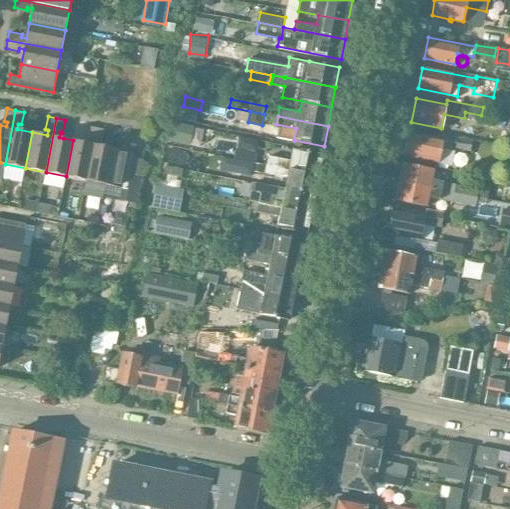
[(88,143),(73,140),(66,176),(87,180),(97,126),(89,125),(86,137),(89,138),(88,143)]
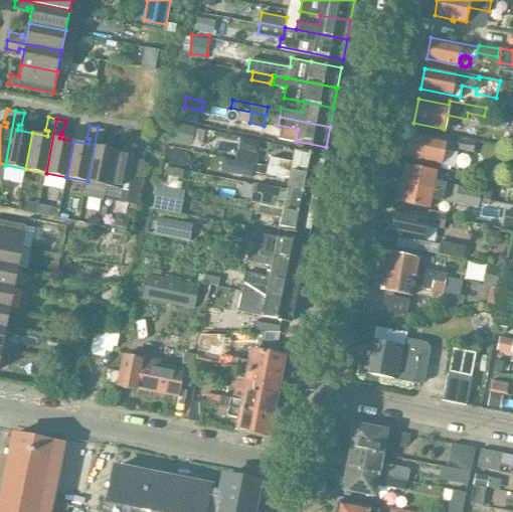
[(115,149),(100,146),(101,141),(104,142),(106,129),(98,127),(88,181),(108,185),(115,149)]
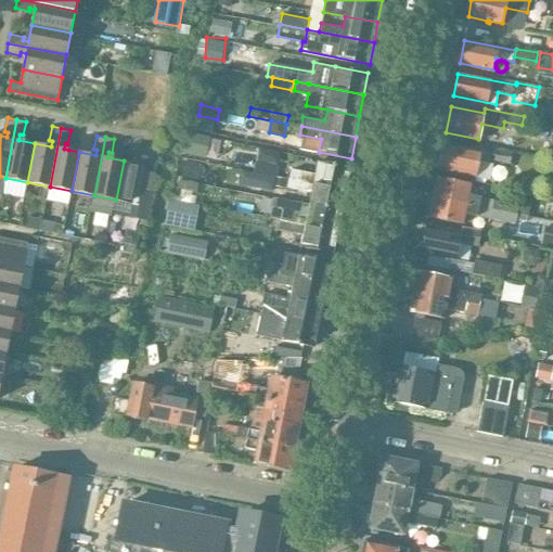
[(462,145),(444,142),(441,153),(439,154),(437,164),(439,166),(439,168),(453,170),(453,171),(487,178),(490,162),(479,159),(481,149),(462,144),(462,145)]
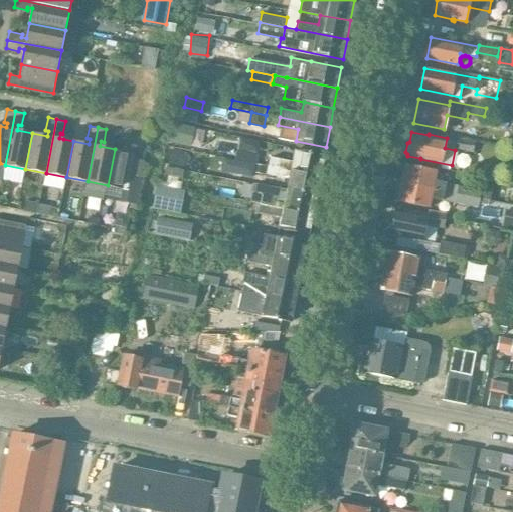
[(258,162),(260,153),(262,138),(242,134),(239,149),(237,149),(237,152),(223,149),(222,154),(258,162)]
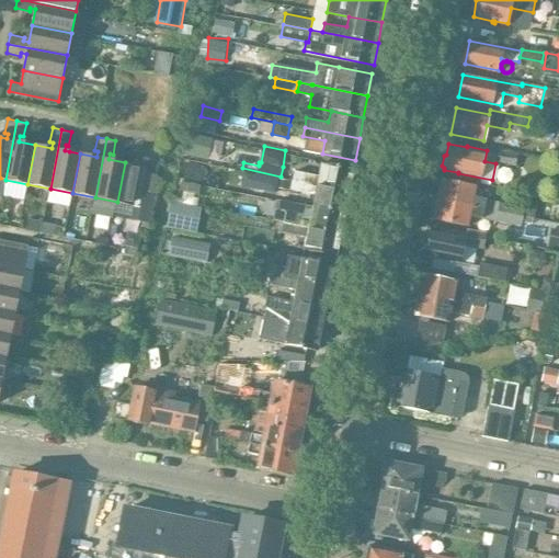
[(140,206),(146,177),(150,157),(139,155),(138,164),(125,162),(117,202),(134,205),(140,206)]
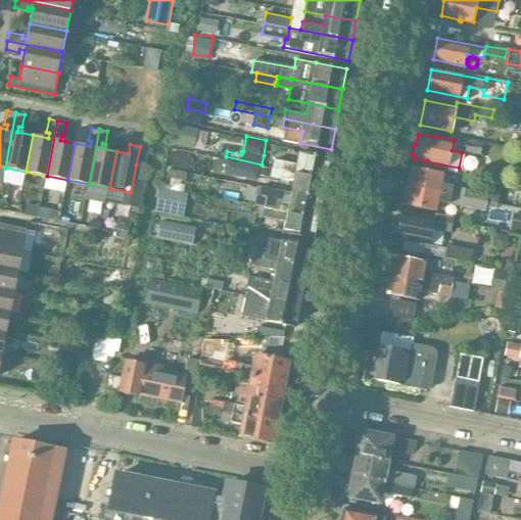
[(329,157),(299,151),(297,162),(274,158),(273,168),(325,178),(329,157)]
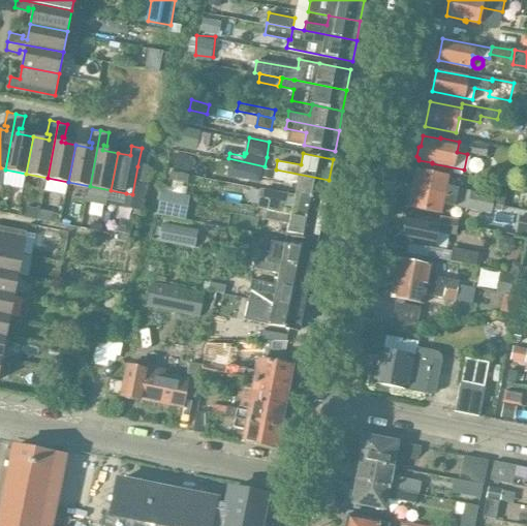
[(264,175),(265,166),(228,158),(226,167),(241,171),(264,175)]
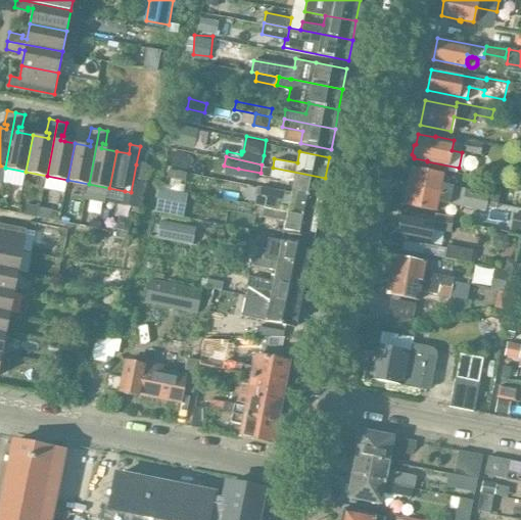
[(143,166),(136,164),(131,192),(125,191),(123,204),(138,206),(142,182),(140,181),(143,166)]
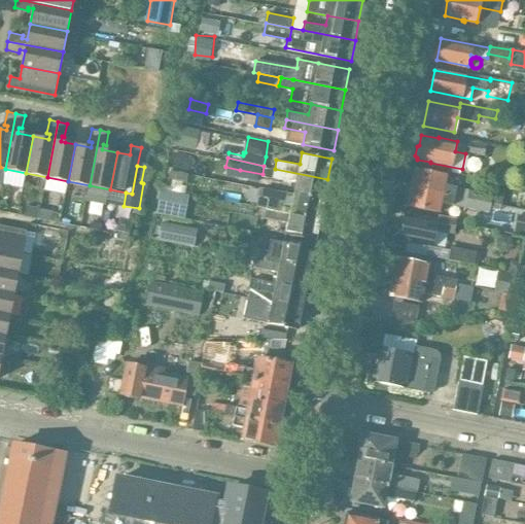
[(457,186),(459,177),(415,168),(411,187),(455,196),(491,203),(499,205),(501,196),(493,194),(457,186)]
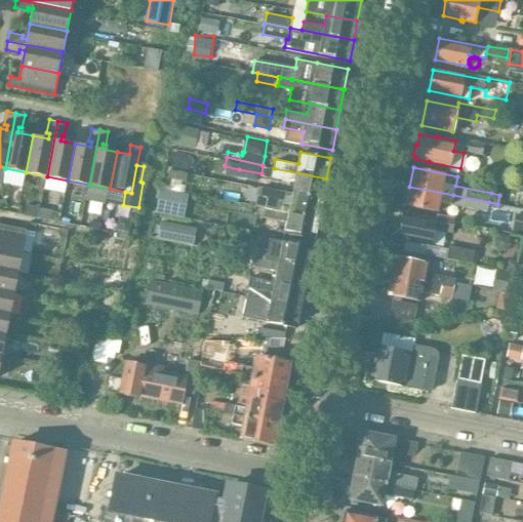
[(326,178),(274,168),(272,176),(294,181),(292,193),(322,198),(326,178)]
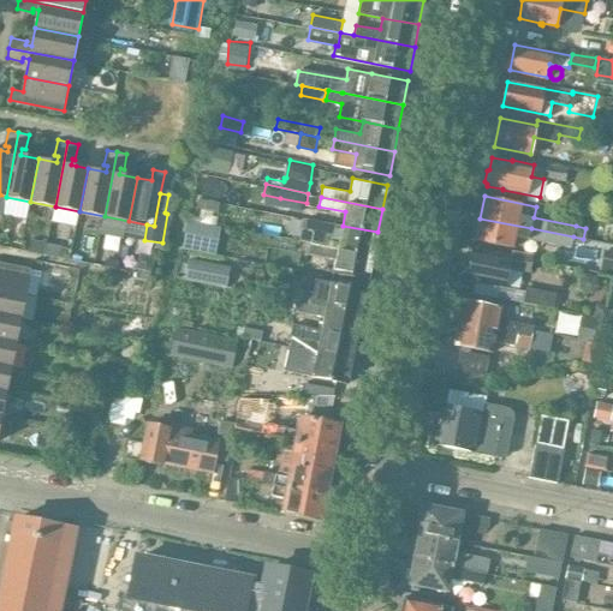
[(573,237),(531,228),(480,219),(476,239),(513,246),(516,235),(529,238),(572,247),(573,237)]
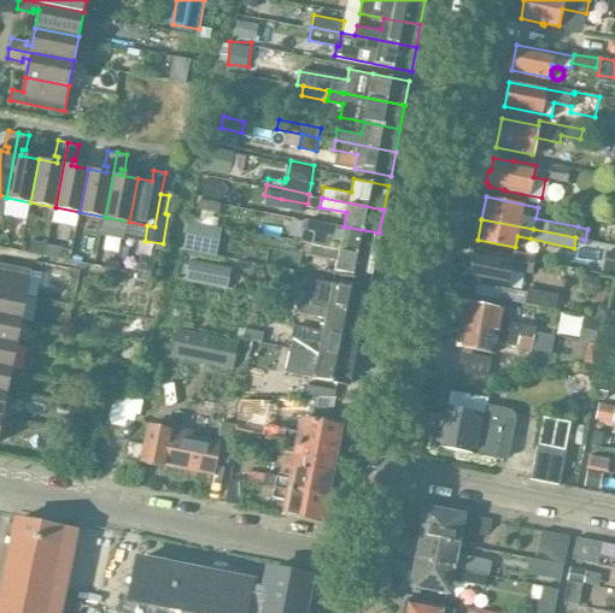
[(217,254),(223,227),(189,220),(185,248),(217,254)]
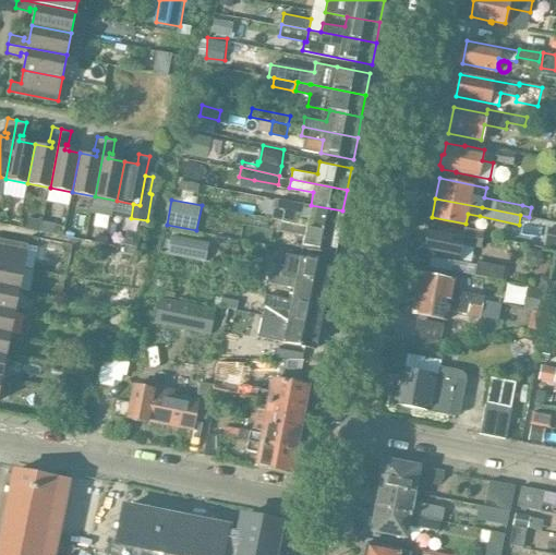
[(239,202),(237,210),(254,214),(256,205),(239,202)]
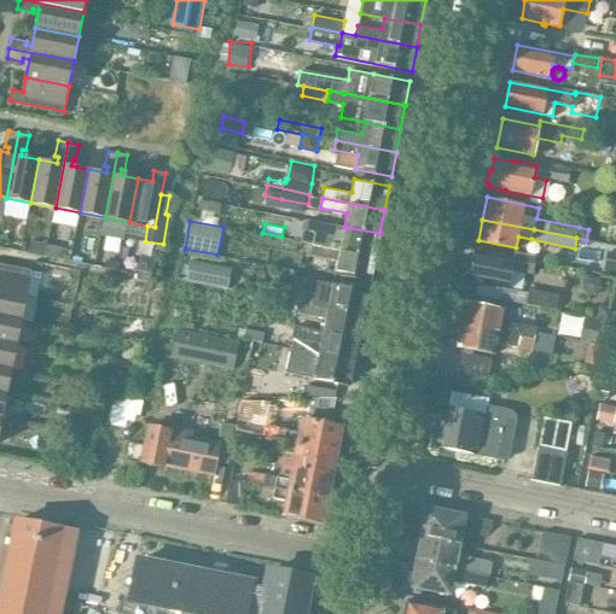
[(379,233),(344,227),(342,239),(315,233),(313,243),(375,257),(379,233)]
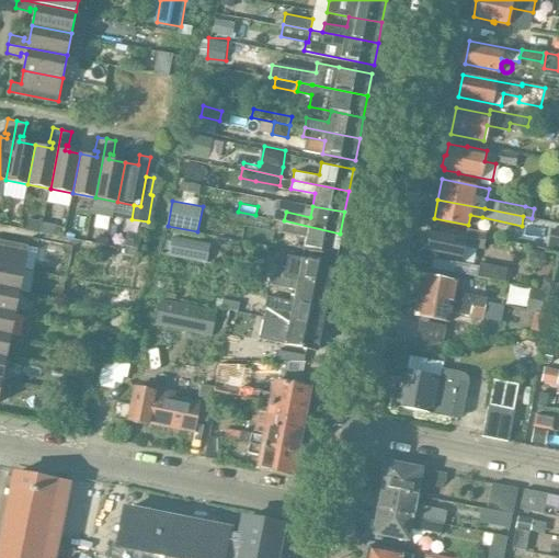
[(29,217),(26,228),(42,231),(44,220),(29,217)]
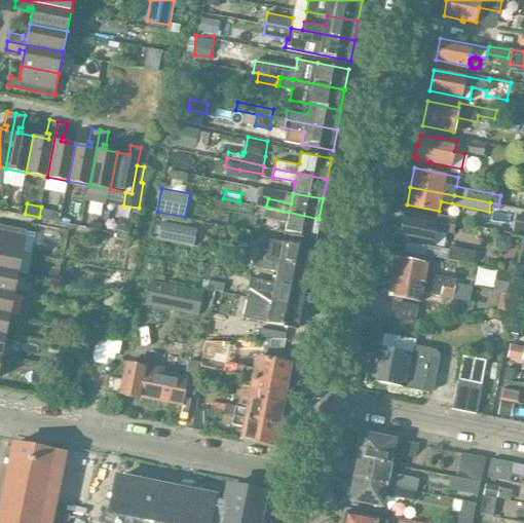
[(41,207),(39,217),(51,219),(52,209),(41,207)]
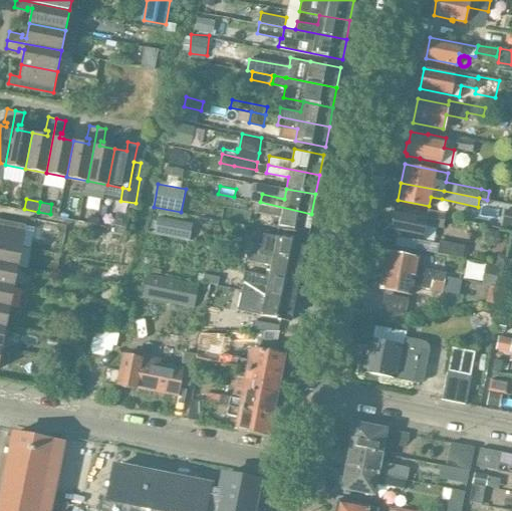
[(311,214),(260,202),(258,211),(280,216),(278,227),(307,233),(311,214)]
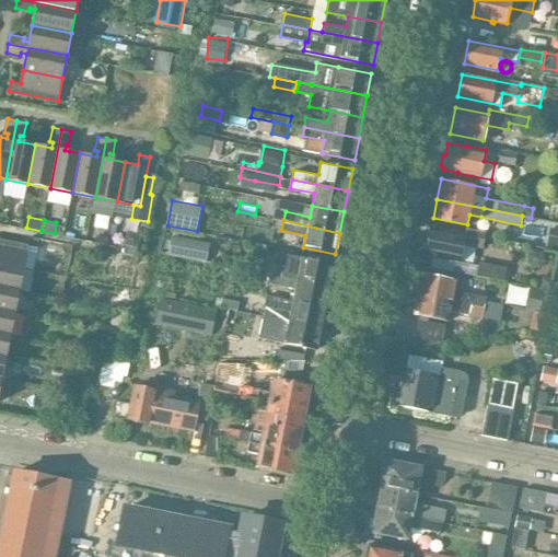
[(461,262),(464,243),(466,233),(431,225),(426,254),(461,262)]
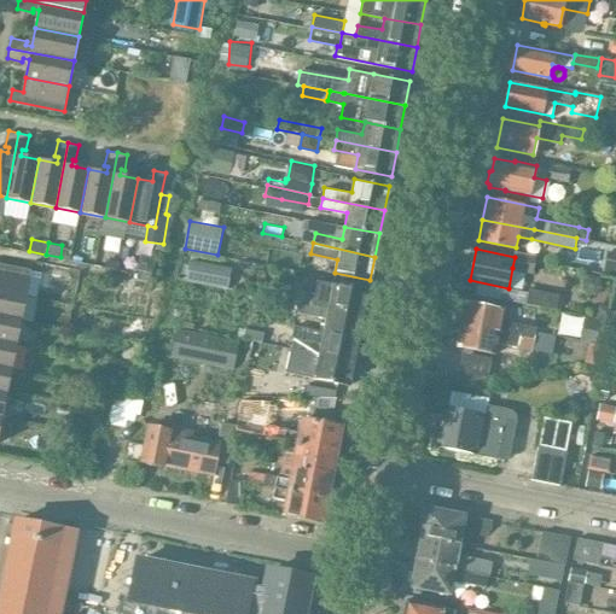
[(141,253),(137,272),(152,275),(156,257),(141,253)]
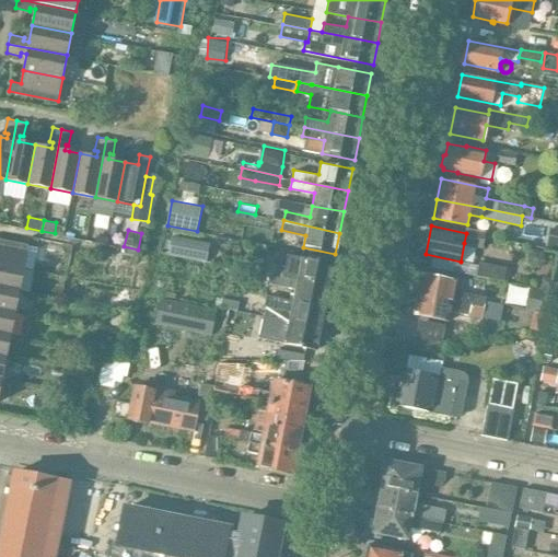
[(483,247),(486,233),(466,230),(466,233),(464,243),(483,247)]
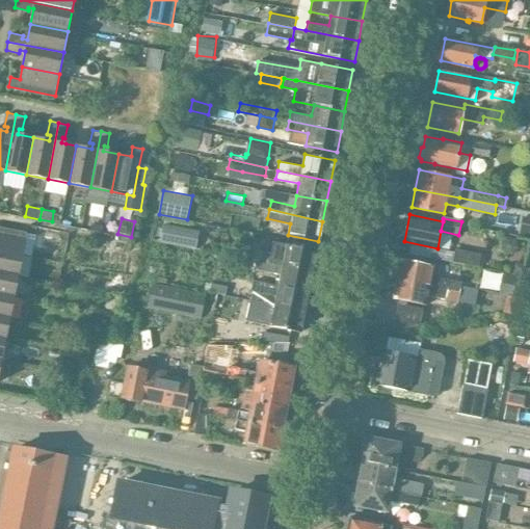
[(196,246),(200,230),(163,222),(160,240),(196,246)]
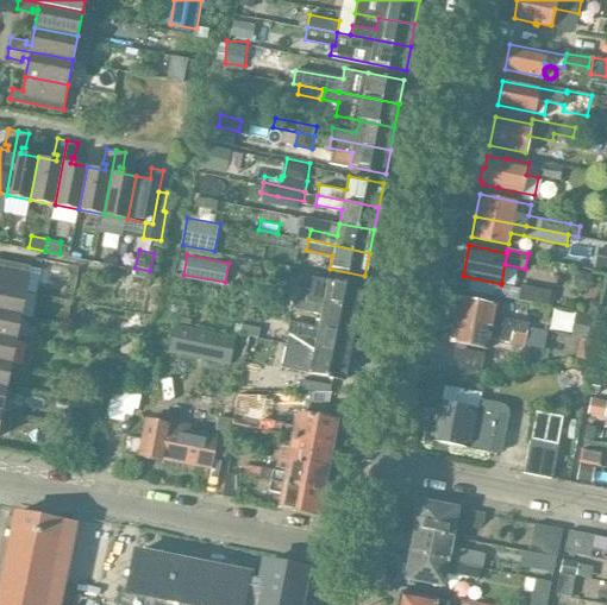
[(32,264),(0,258),(0,284),(27,289),(32,264)]
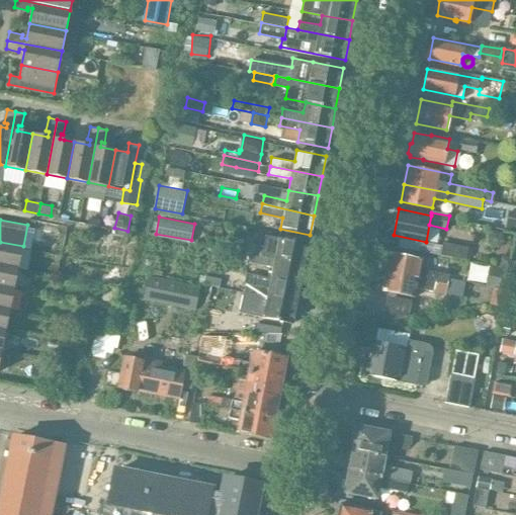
[(305,263),(309,243),(266,235),(264,246),(254,244),(252,252),(305,263)]
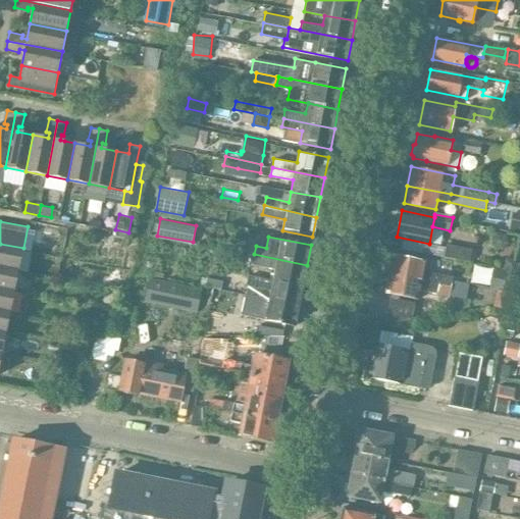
[(23,248),(0,244),(0,265),(18,269),(23,248)]
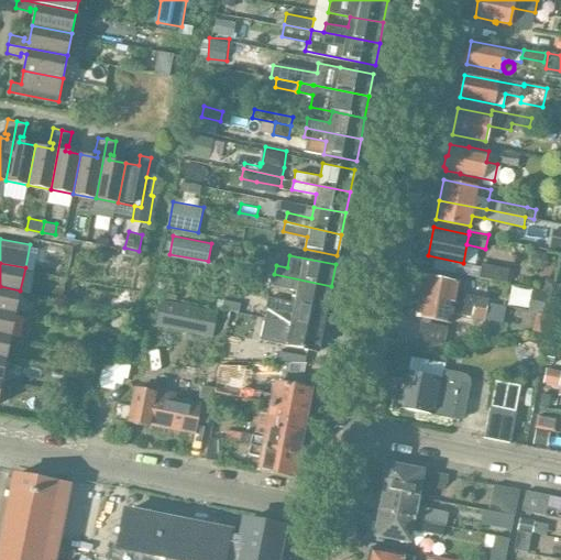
[(512,267),(484,263),(482,276),(508,282),(512,267)]
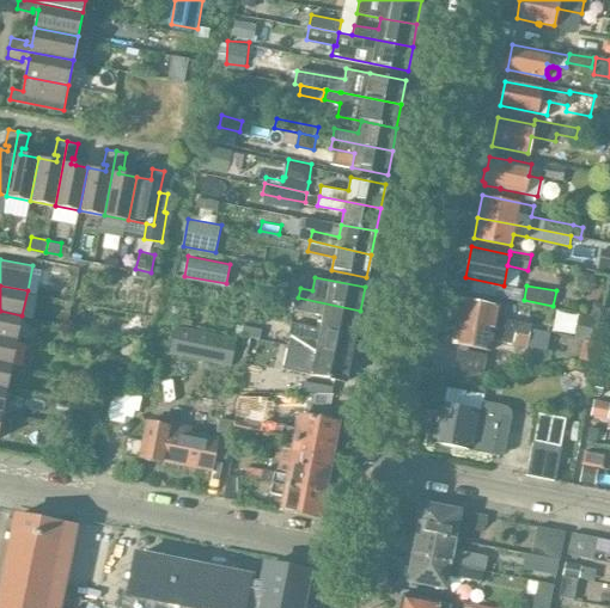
[(360,311),(298,298),(297,308),(323,314),(321,326),(355,333),(360,311)]
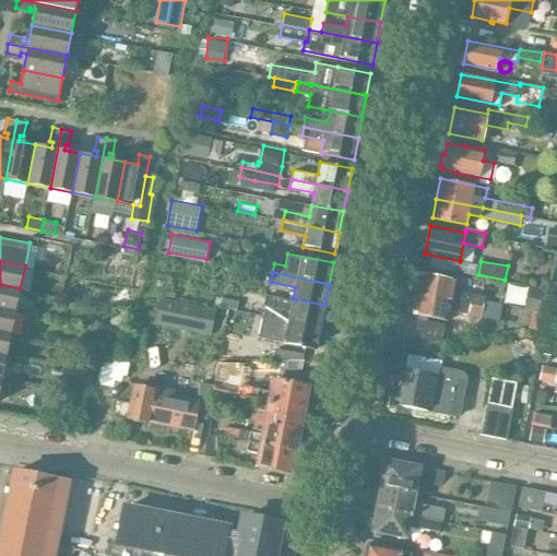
[(422,272),(417,293),(484,306),(485,299),(486,298),(486,297),(473,295),(474,293),(453,290),(455,280),(422,272)]
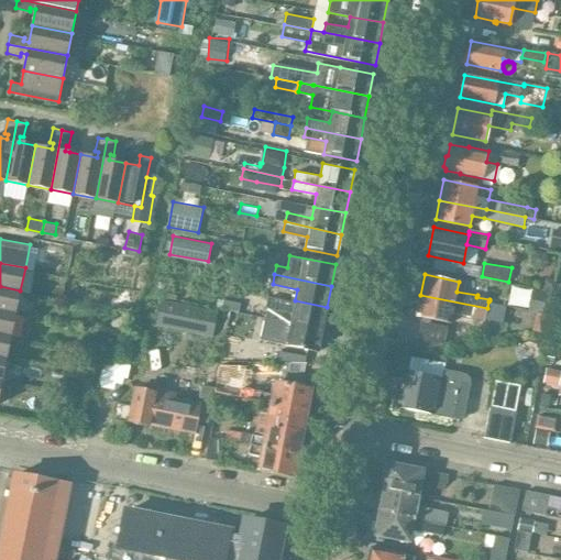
[(512,299),(530,303),(534,287),(515,284),(512,299)]
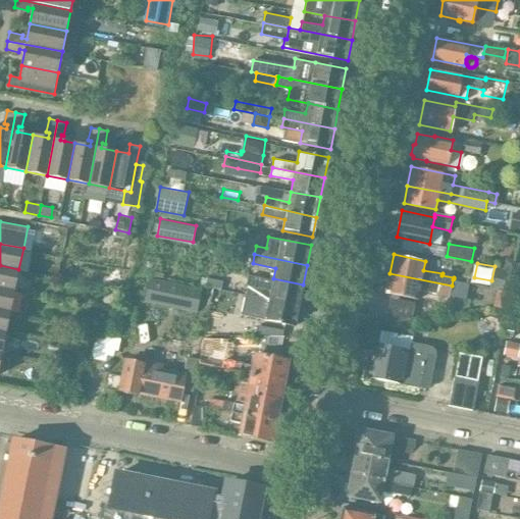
[(18,269),(0,265),(0,287),(14,290),(18,269)]
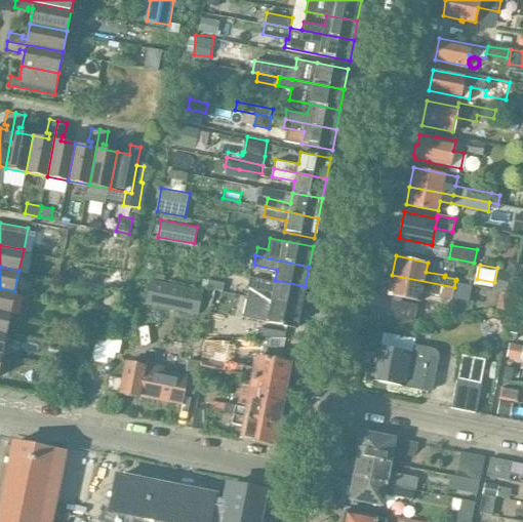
[(392,275),(389,293),(420,299),(423,290),(453,297),(453,294),(467,296),(468,289),(469,284),(455,281),(454,287),(392,275)]
